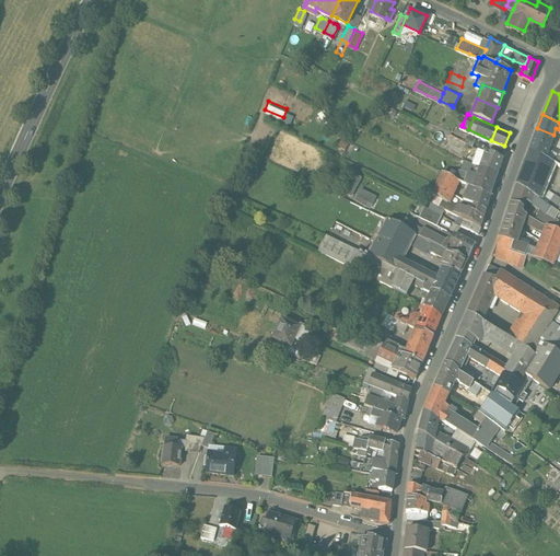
[(529,148),(546,155),(549,147),(553,135),(537,128),(529,148)]
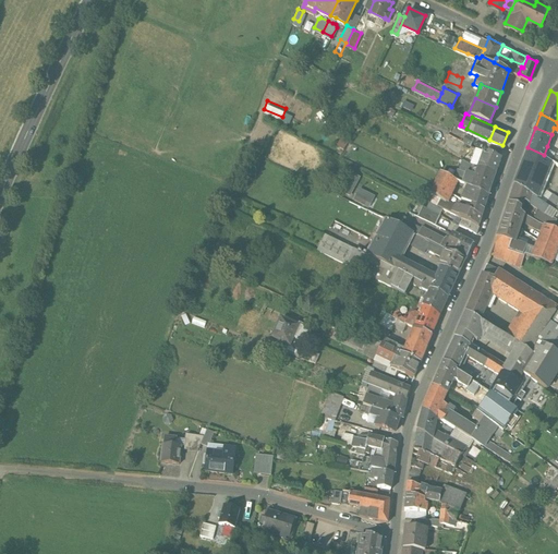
[(473,136),(465,132),(463,139),(469,141),(471,143),(473,136)]
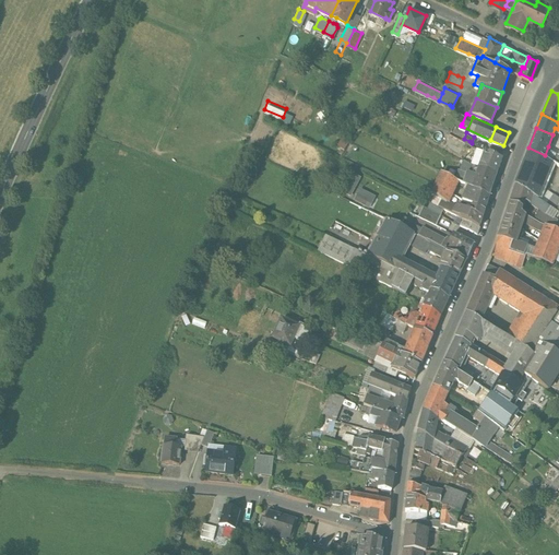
[(466,158),(474,163),(478,165),(479,164),(485,149),(472,143),(466,158)]
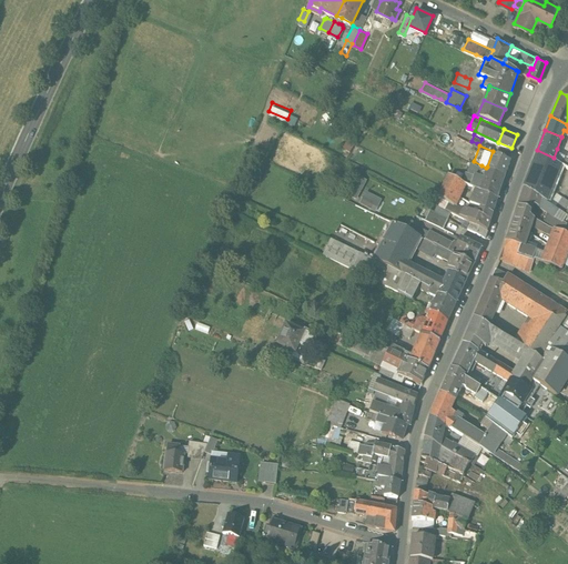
[(566,154),(557,149),(554,158),(561,162),(566,154)]
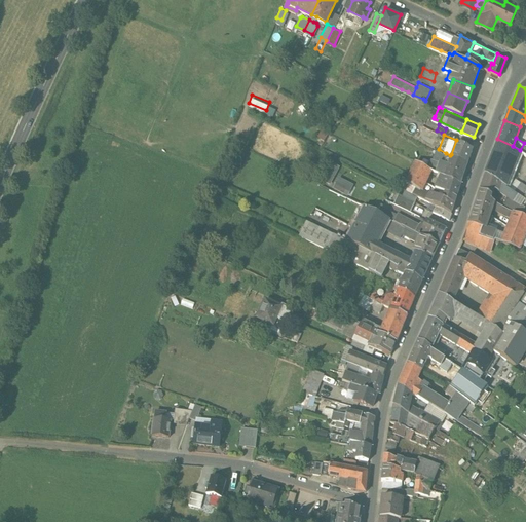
[(513,146),(497,139),(485,170),(494,177),(501,182),(505,184),(505,182),(503,181),(509,166),(511,168),(520,150),(513,146)]
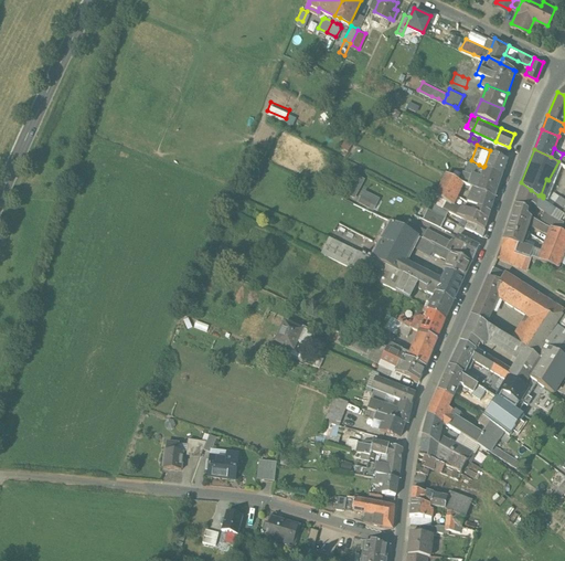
[(508,157),(490,150),(484,166),(502,171),(508,157)]
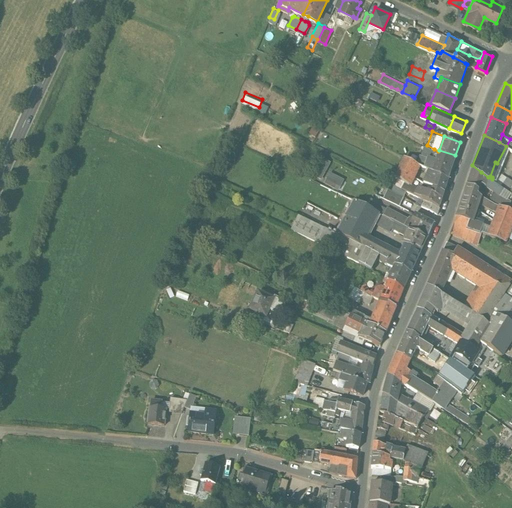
[(439,150),(438,151),(434,149),(431,156),(428,155),(424,165),(429,167),(448,176),(455,155),(439,150)]
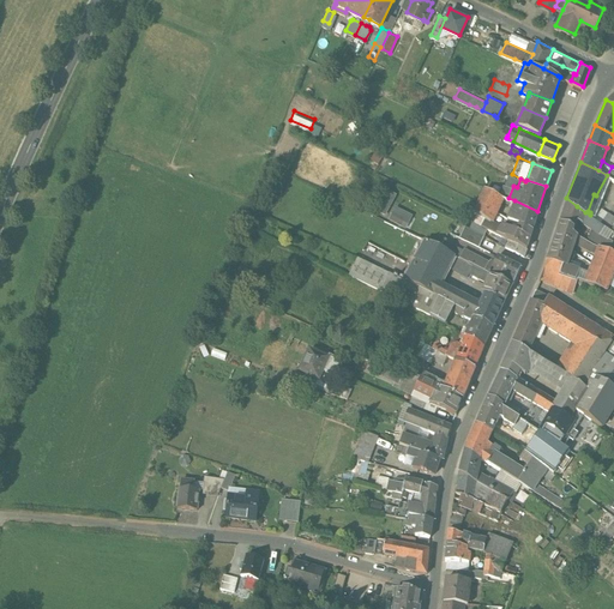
[(504,188),(493,182),(489,187),(500,193),(504,188)]
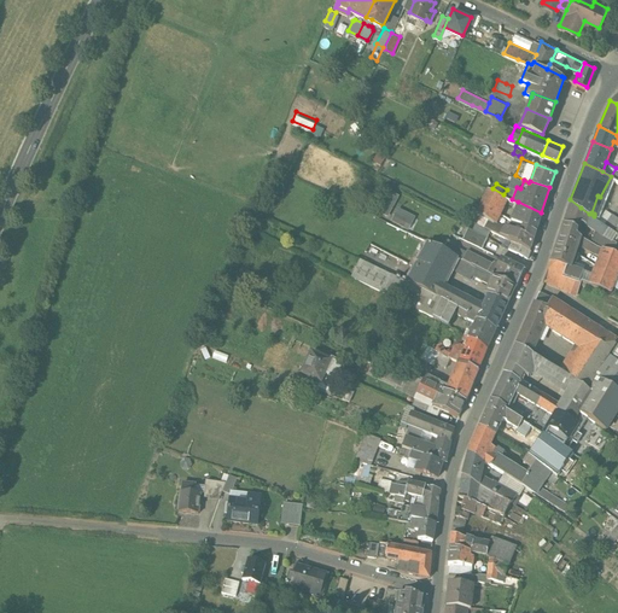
[(493,188),(489,187),(483,200),(499,210),(506,196),(503,194),(493,188)]
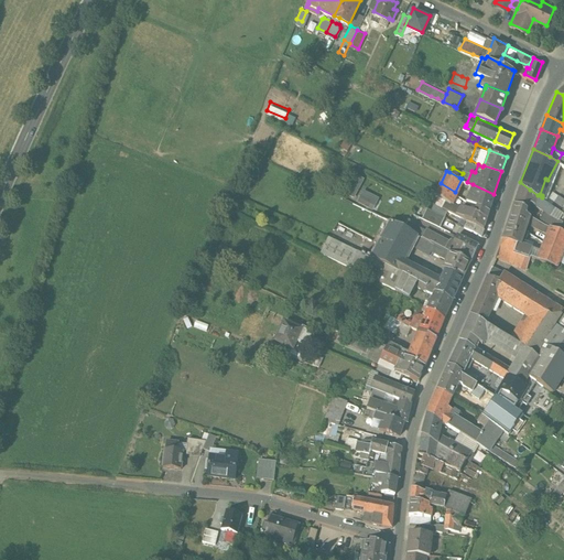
[(351,180),(358,184),(362,176),(355,173),(351,180)]
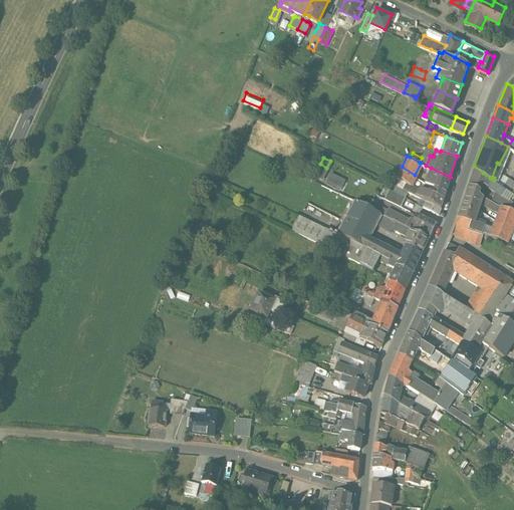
[(320,164),(315,174),(321,177),(326,168),(320,164)]
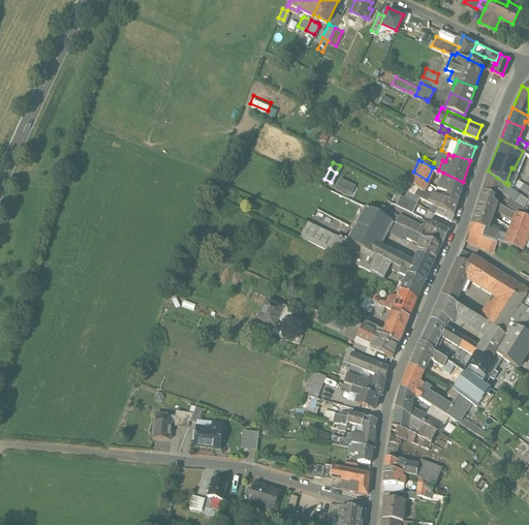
[(497,178),(488,171),(485,181),(483,188),(494,194),(497,187),(502,189),(504,183),(497,178)]
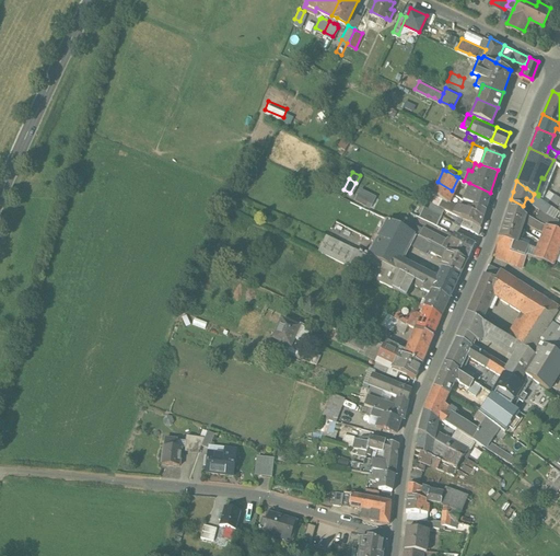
[(452,190),(438,182),(432,190),(447,199),(452,190)]
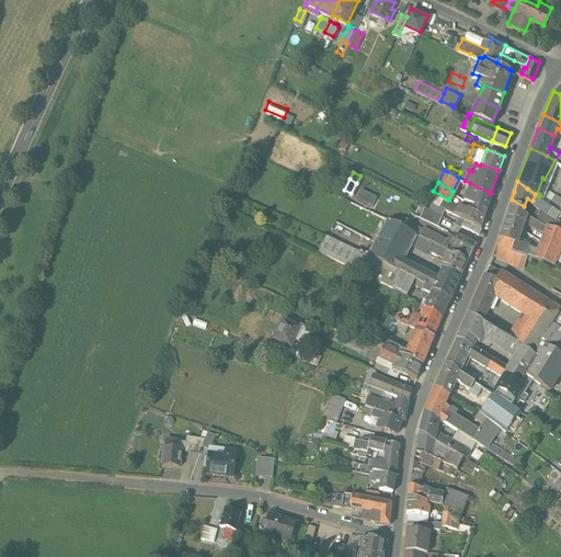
[(491,193),(470,183),(464,197),(476,202),(487,207),(491,194),(491,193)]
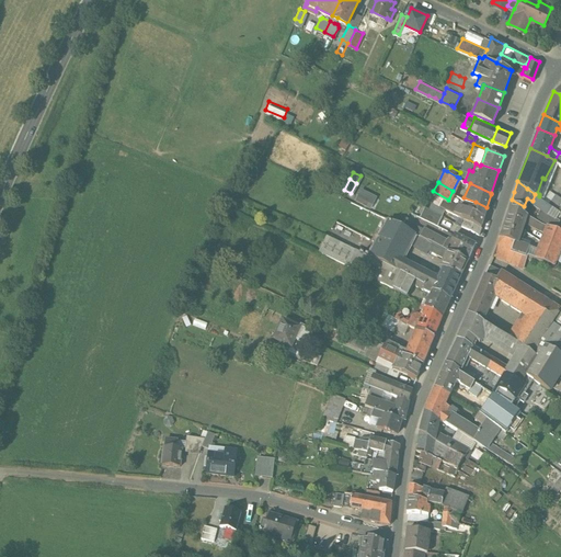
[(376,194),(362,188),(356,197),(370,205),(376,194)]
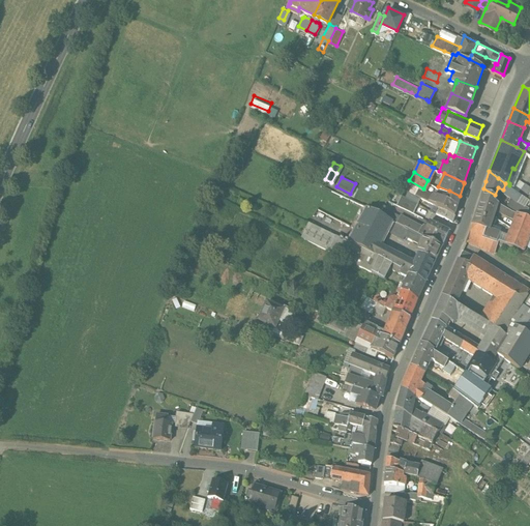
[(529,196),(529,184),(524,181),(518,191),(521,193),(528,199),(529,196)]
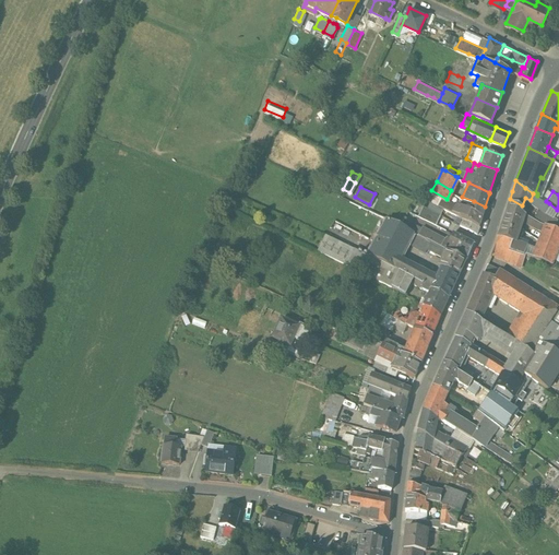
[(537,196),(533,193),(531,200),(545,210),(549,203),(546,201),(537,196)]
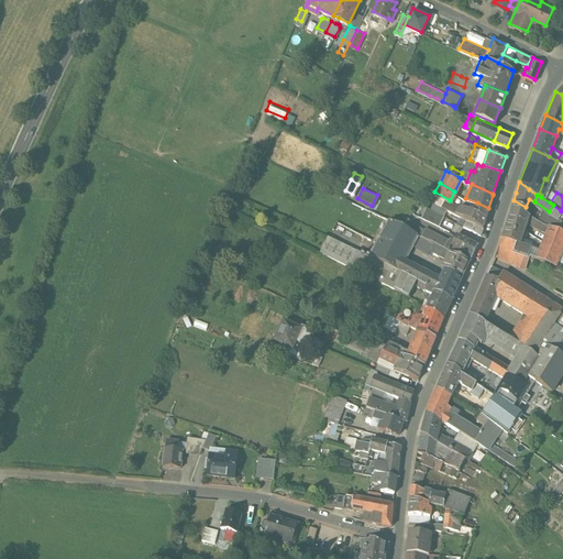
[(514,200),(508,218),(526,223),(527,220),(529,214),(525,211),(526,207),(514,200)]
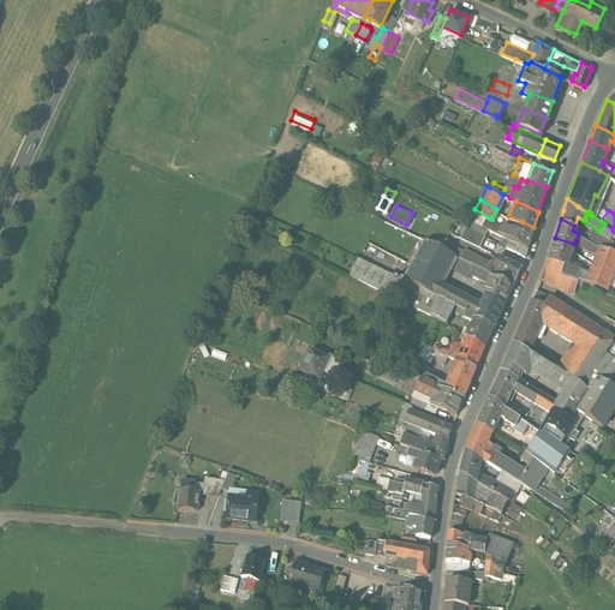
[(533,227),(521,221),(518,228),(531,235),(533,227)]
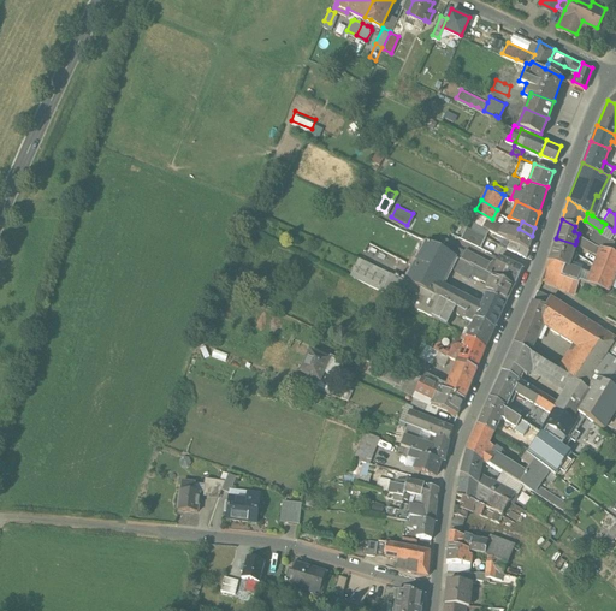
[(519,229),(503,223),(503,224),(502,226),(499,231),(508,236),(520,242),(529,247),(532,236),(519,229)]
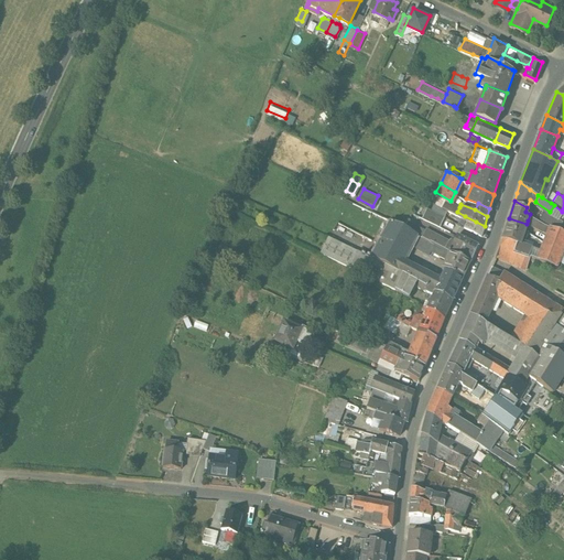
[(445,214),(426,205),(422,215),(440,224),(445,214)]
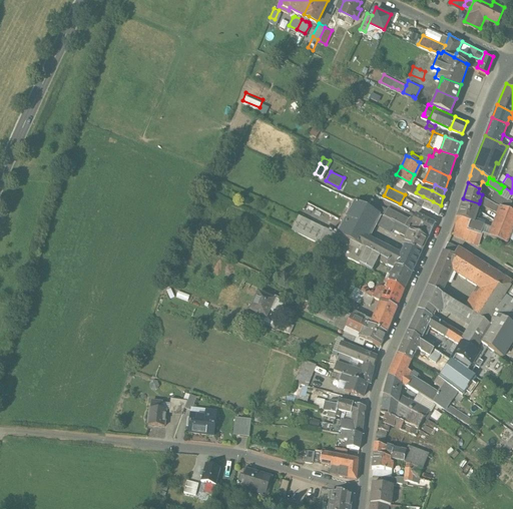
[(494,200),(482,194),(480,200),(493,207),(496,201),(494,200)]
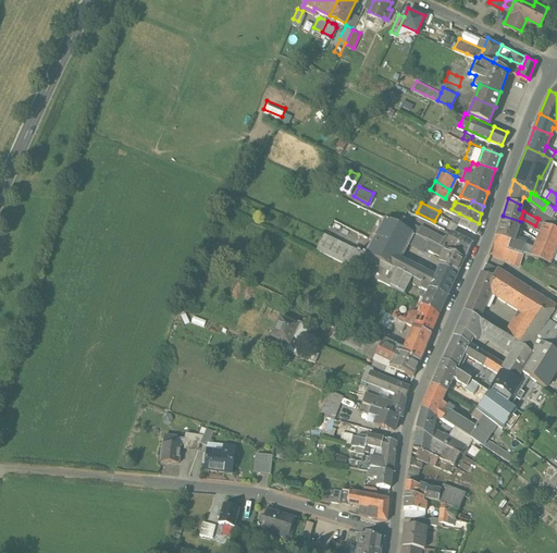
[(549,217),(539,212),(536,218),(539,219),(544,221),(546,222),(549,217)]
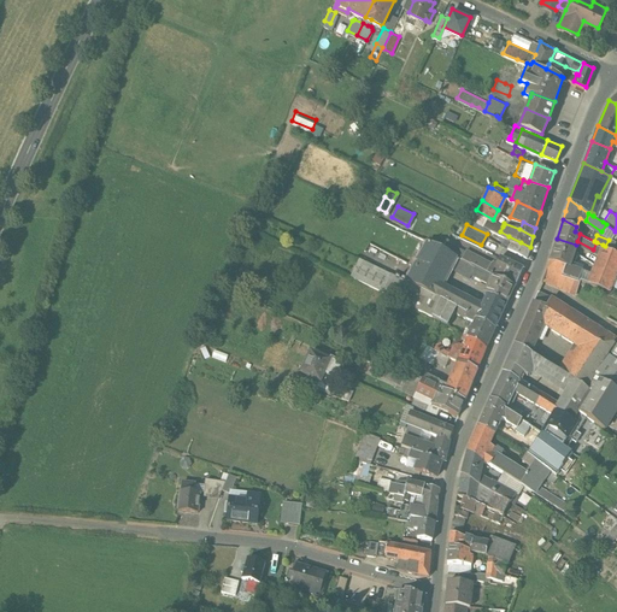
[(521,242),(511,237),(507,245),(517,249),(521,242)]
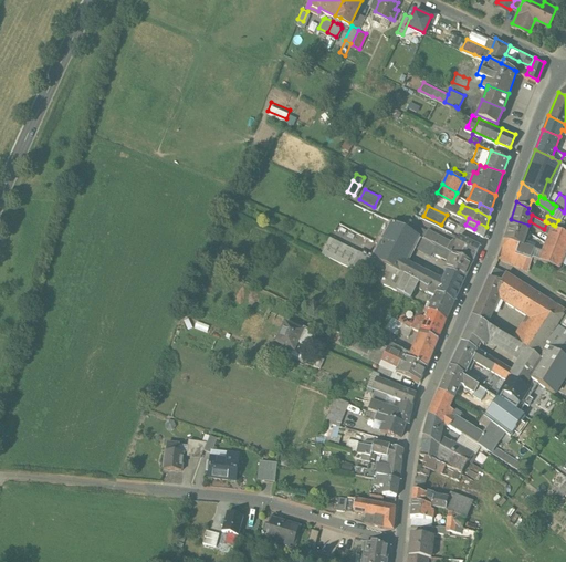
[(520,241),(515,250),(520,252),(523,241),(527,229),(528,225),(511,219),(505,236),(520,241)]
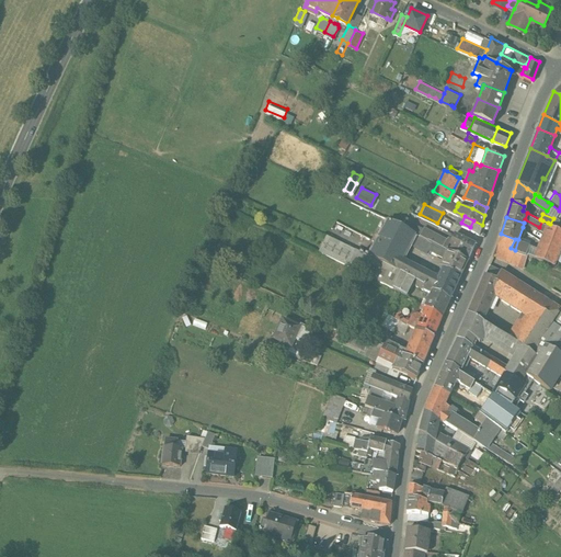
[(391,218),(385,231),(382,230),(370,253),(373,254),(390,263),(396,253),(402,257),(410,241),(415,230),(409,227),(400,223),(391,218)]
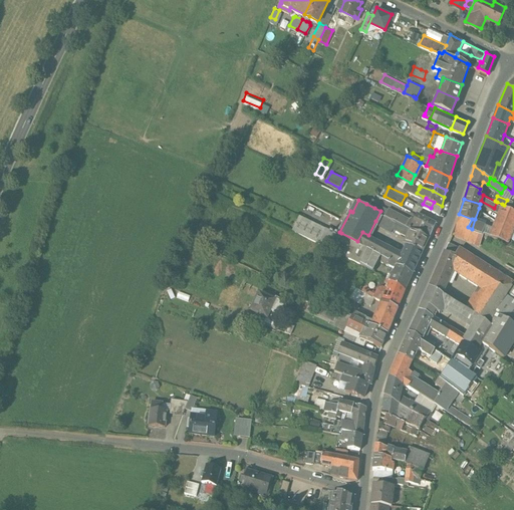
[(442,206),(434,202),(431,208),(439,212),(442,206)]
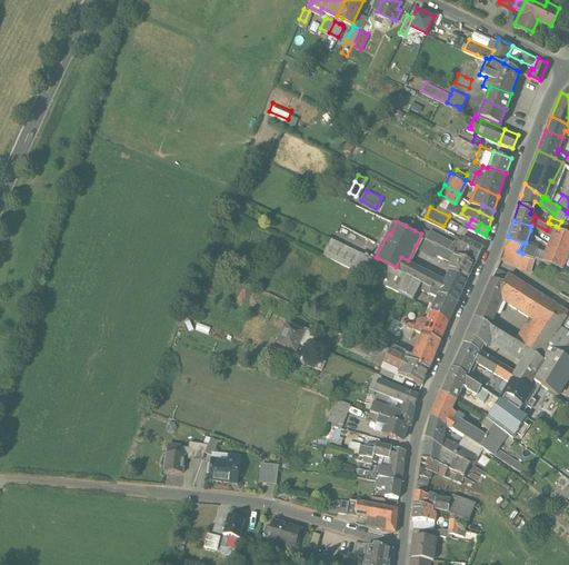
[(421,234),(435,240),(438,233),(430,229),(429,230),(422,227),(421,228),(417,226),(415,230),(421,234)]
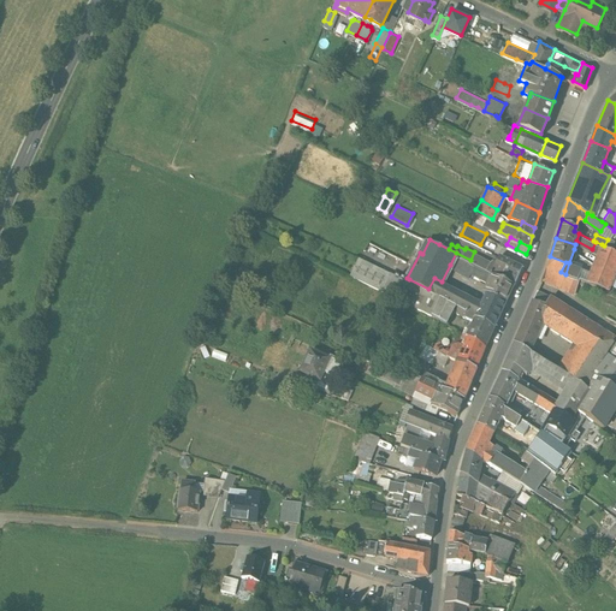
[(591,271),(587,280),(609,289),(615,270),(615,250),(604,245),(602,244),(598,253),(591,271)]
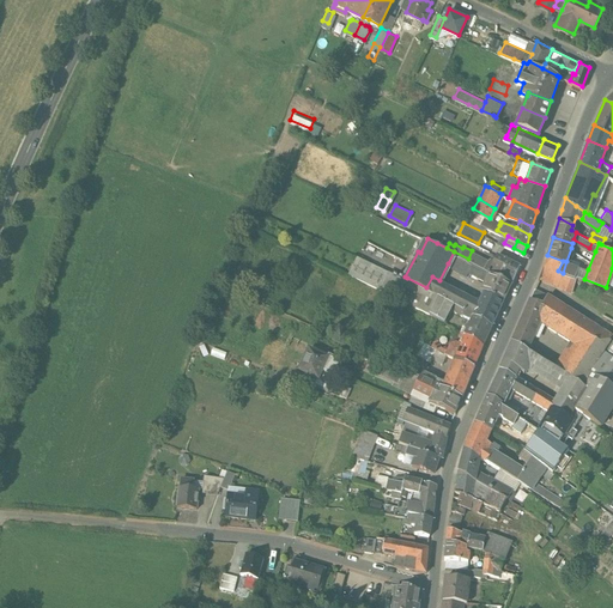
[(487,259),(472,250),(468,259),(472,261),(489,269),(495,259),(490,256),(487,259)]
